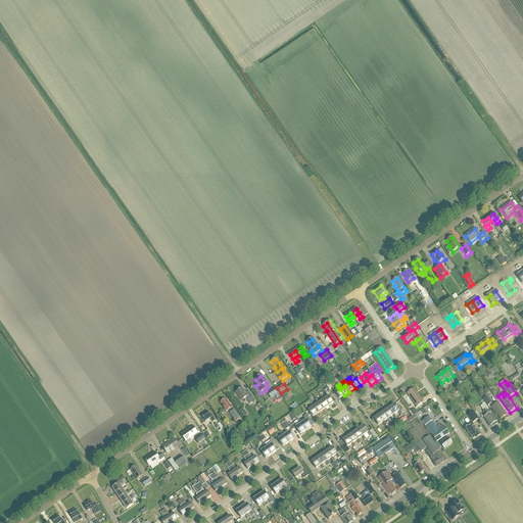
[(519,391),(522,396),(522,390),(521,387),(519,389),(516,385),(513,387),(517,392),(519,391)]
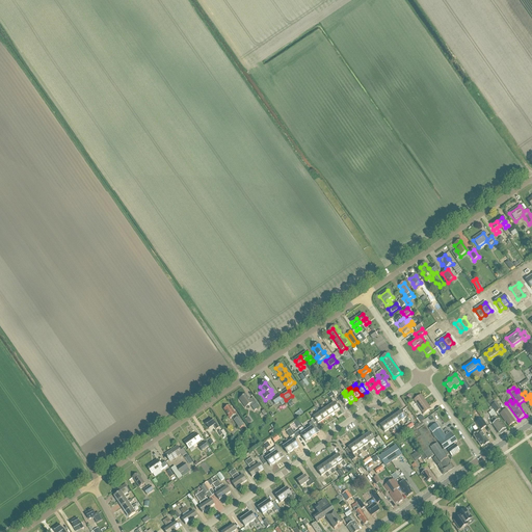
[(341,400),(345,406),(350,402),(346,396),(345,396),(342,398),(340,395),(338,396),(340,400),(341,400)]
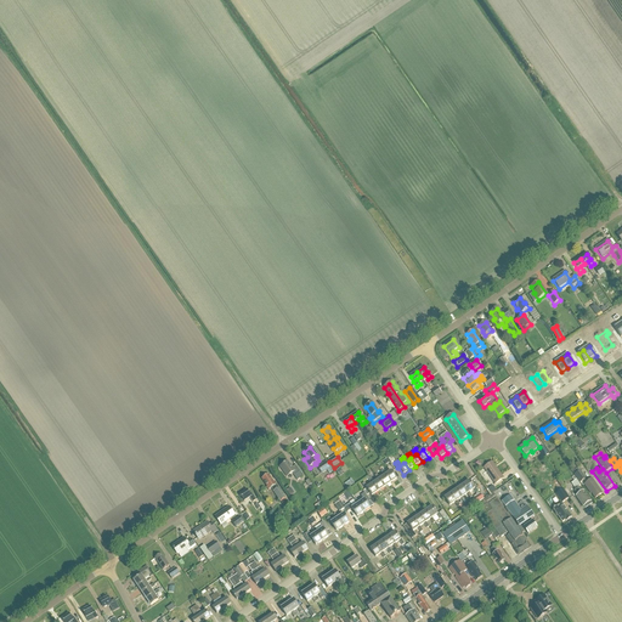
[(304,478),(295,467),(292,469),(287,463),(284,464),(283,465),(280,468),(287,478),(292,474),(298,481),(304,478)]
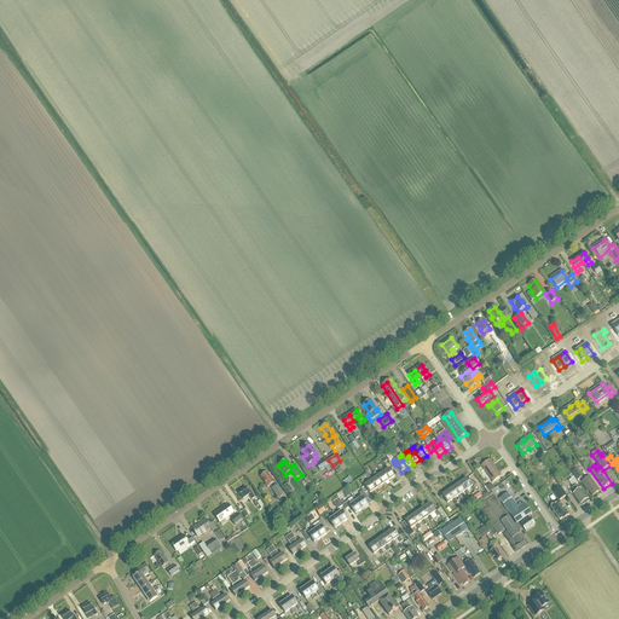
[(317,467),(320,472),(329,466),(325,461),(317,467)]
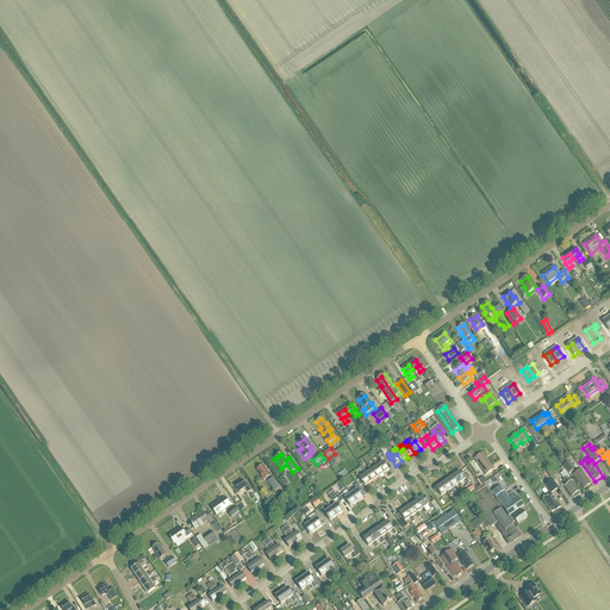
[(474,460),(485,475),(493,470),(483,454),(474,460)]
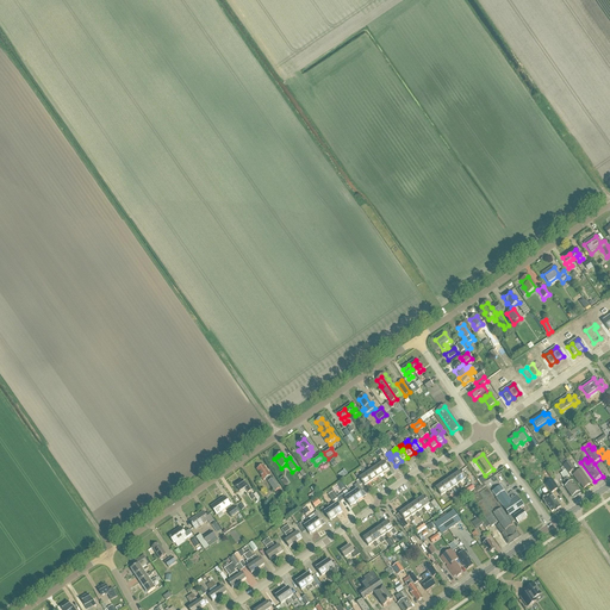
[(378,467),(383,474),(390,471),(384,462),(379,466),(375,461),(373,464),(377,467),(378,467)]
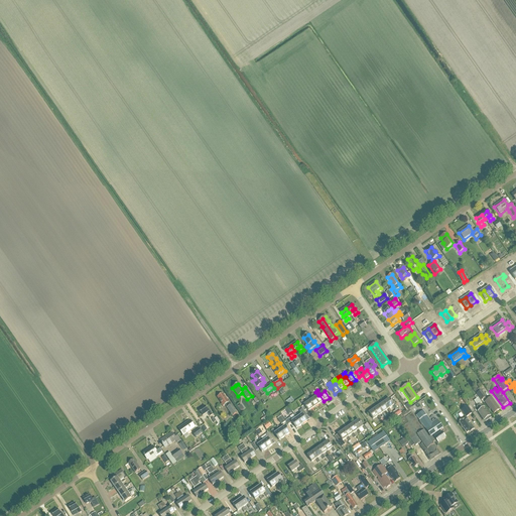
[(481,390),(475,394),(480,401),(485,397),(481,390)]
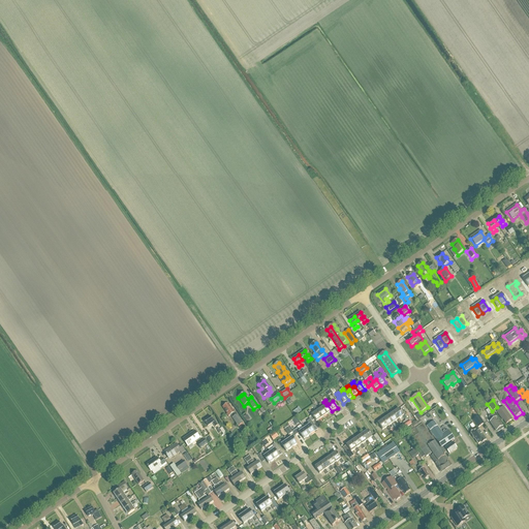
[(226,415),(228,417),(231,415),(234,418),(232,418),(239,427),(243,424),(237,415),(237,416),(235,413),(236,413),(234,410),(232,411),(228,404),(223,408),(227,414),(226,415)]
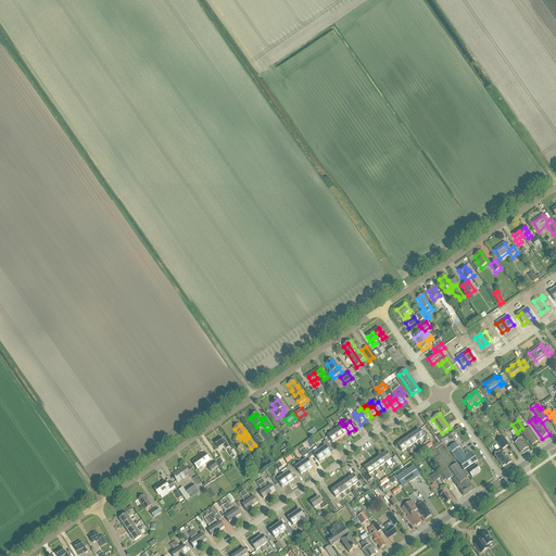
[(339,430),(343,437),(349,432),(344,426),(343,426),(340,429),(337,425),(335,426),(338,430),(339,430)]
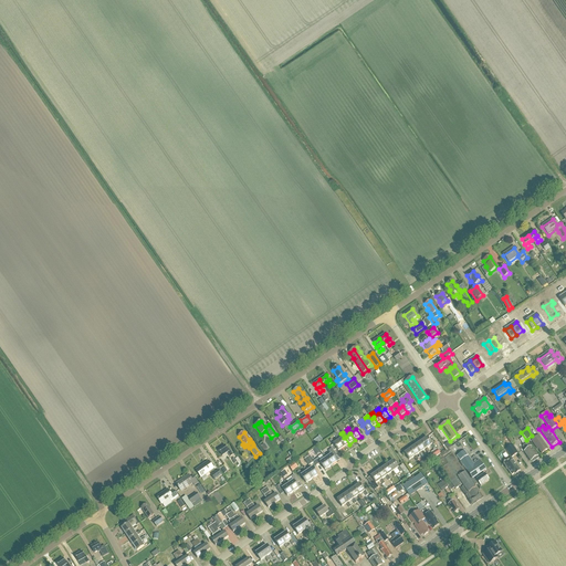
[(338,441),(344,449),(349,444),(345,438),(344,438),(341,440),(337,437),(335,438),(338,441)]
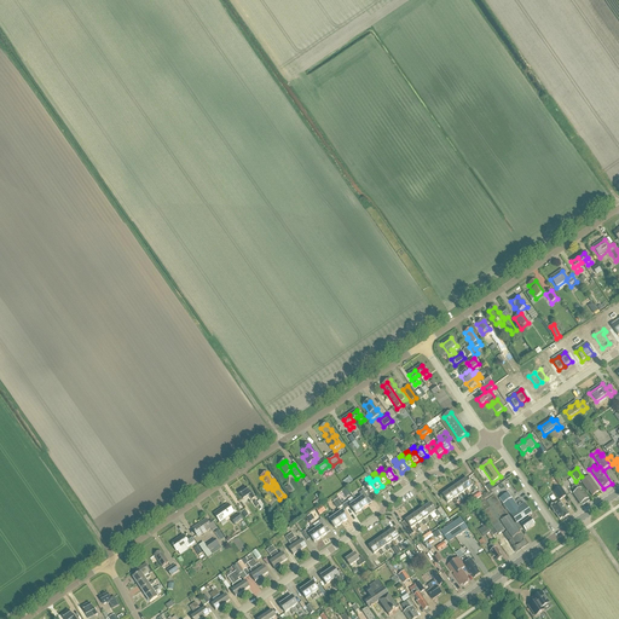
[(588,492),(588,491),(593,497),(599,492),(589,478),(582,482),(588,492)]
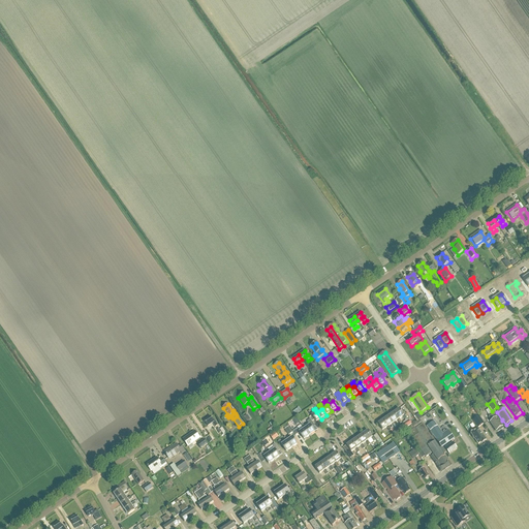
[(399,409),(394,413),(399,419),(402,417),(405,421),(407,419),(404,415),(404,416),(399,409)]
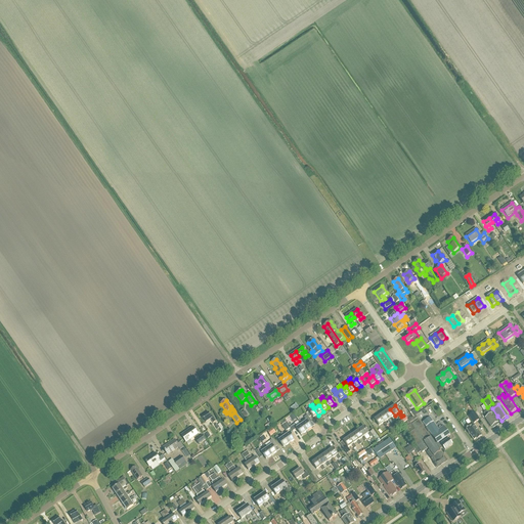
[(485,412),(483,413),(486,418),(485,419),(491,428),(497,423),(491,413),(490,415),(487,411),(489,410),(485,405),(481,407),(485,412)]
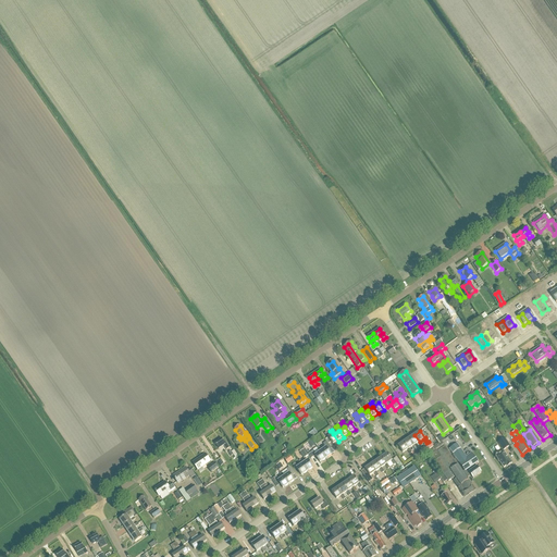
[(327,438),(333,445),(338,442),(333,434),(330,437),(326,433),(324,434),(327,438)]
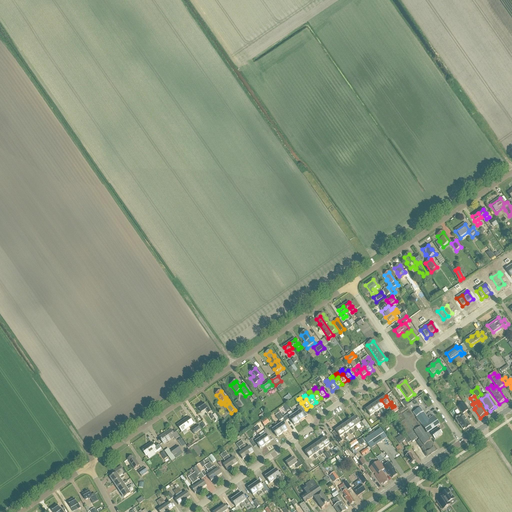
[(381,400),(376,403),(380,410),(381,409),(384,407),(387,411),(389,409),(386,406),(381,400)]
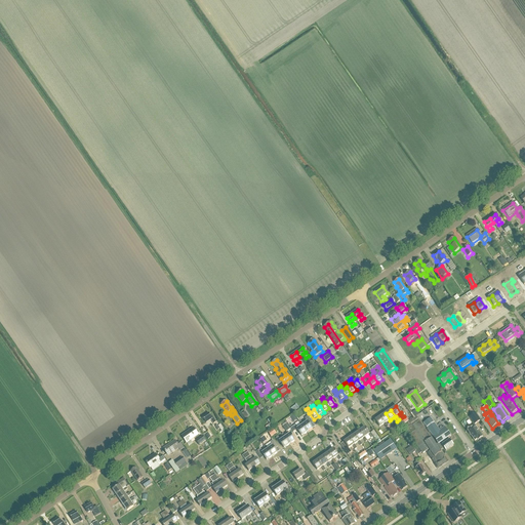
[(208,413),(202,418),(206,423),(211,420),(213,425),(216,422),(213,417),(212,418),(208,413)]
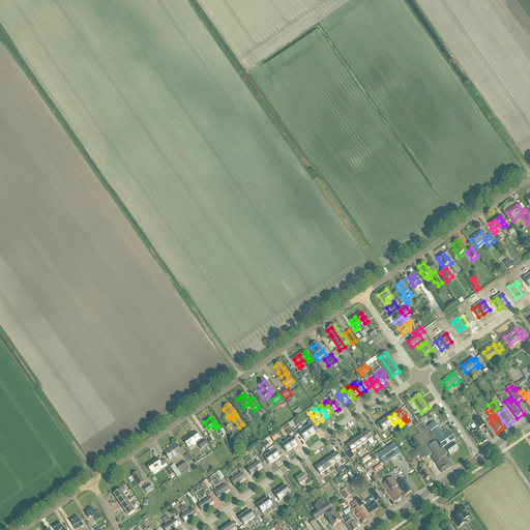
[(388,428),(389,428),(392,425),(395,429),(398,428),(394,423),(393,424),(389,417),(384,421),(388,428)]
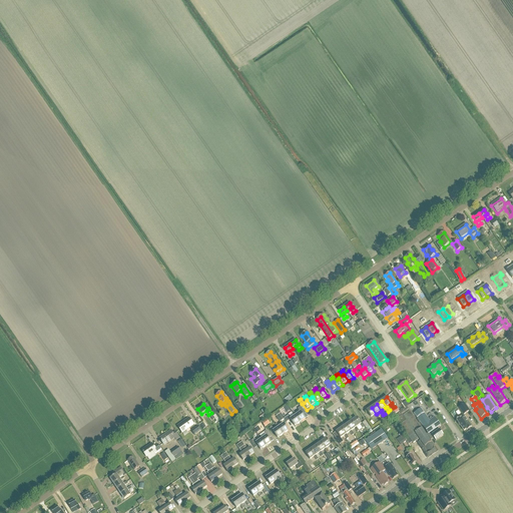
[(459,409),(464,416),(469,412),(464,404),(459,409)]
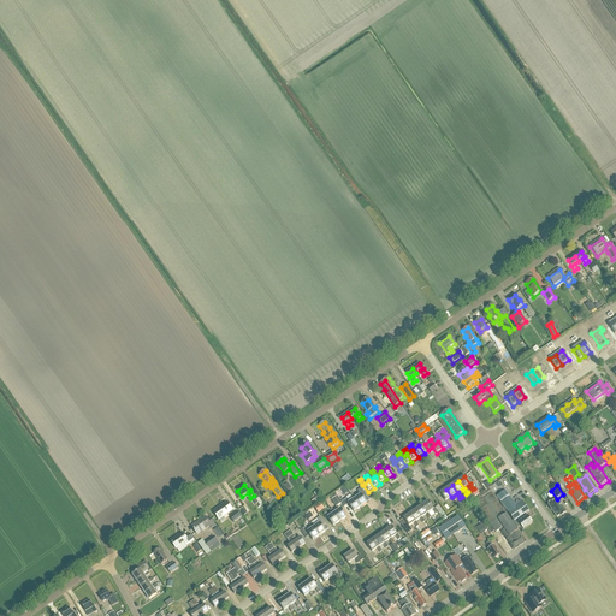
[(354,501),(360,508),(366,504),(363,499),(367,497),(361,489),(357,492),(361,496),(356,499),(353,495),(350,497),(354,501)]
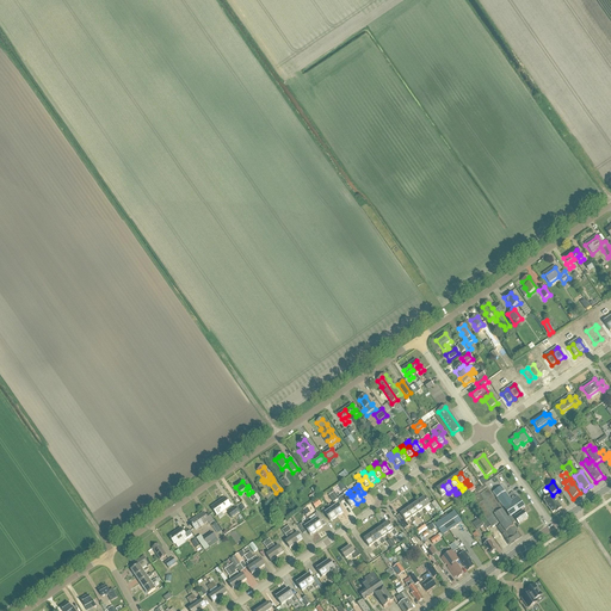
[(446,494),(450,499),(451,498),(449,493),(448,493),(443,486),(437,491),(442,498),(446,494)]
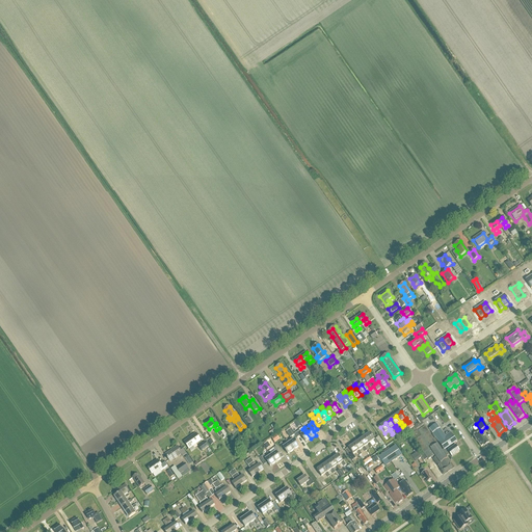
[(423,423),(408,432),(411,435),(425,426),(423,423)]
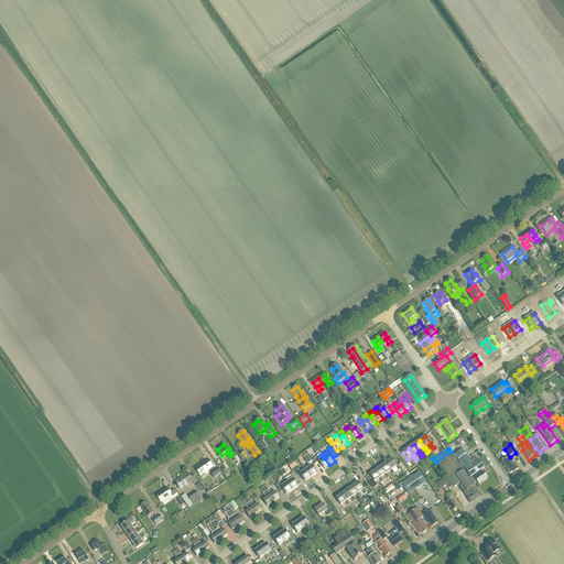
[(483,474),(480,470),(484,468),(478,459),(472,463),(463,451),(455,455),(465,468),(464,469),(470,478),(469,478),(474,485),(477,483),(479,486),(487,480),(483,474)]
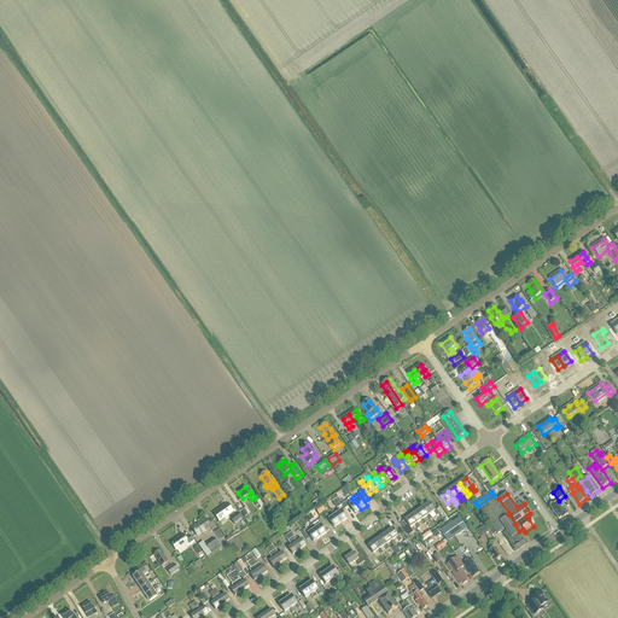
[(503,535),(516,552),(526,543),(519,534),(508,517),(494,496),(478,507),(497,535),(502,532),(503,534),(503,535)]
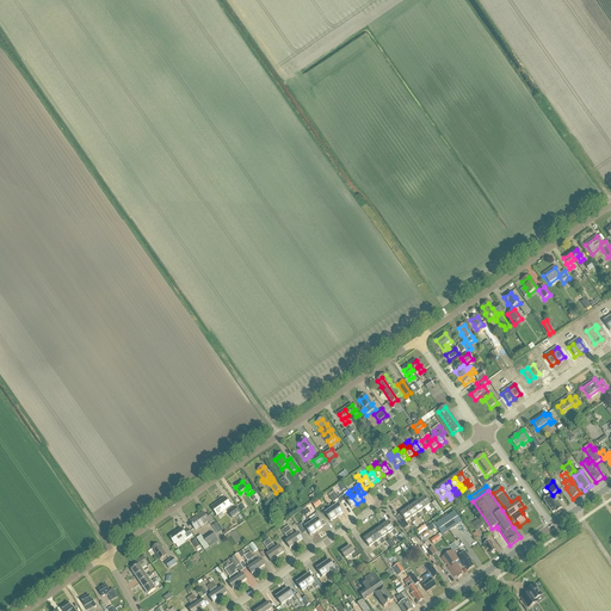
[(335,493),(329,497),(334,504),(339,500),(335,493)]
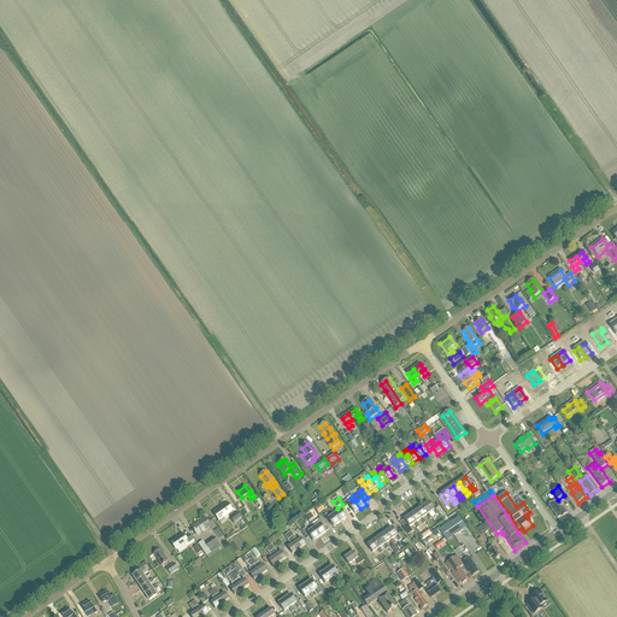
[(348,506),(354,513),(360,509),(354,501),(351,504),(347,500),(345,501),(348,506)]
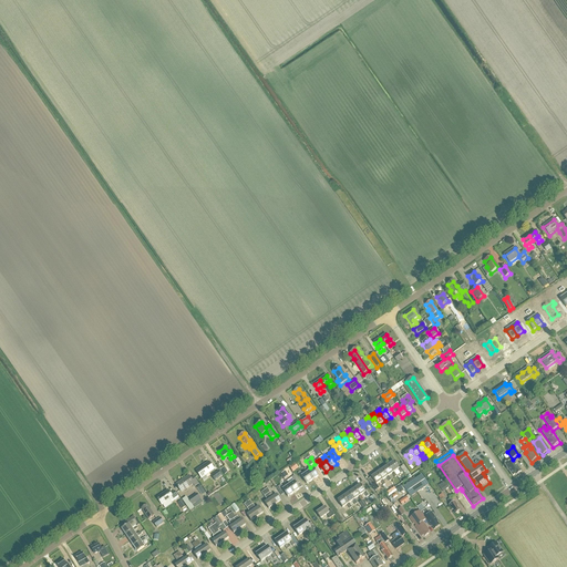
[(515,475),(516,476),(521,473),(512,461),(508,463),(508,462),(504,464),(505,465),(504,465),(513,477),(515,475)]
